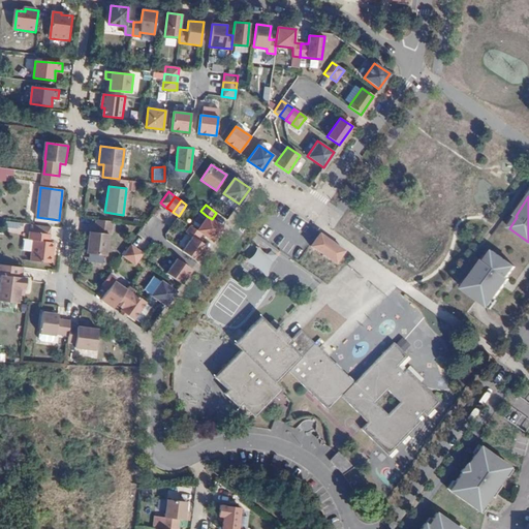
[(212,241),(222,226),(212,219),(207,216),(196,229),(201,234),(212,241)]
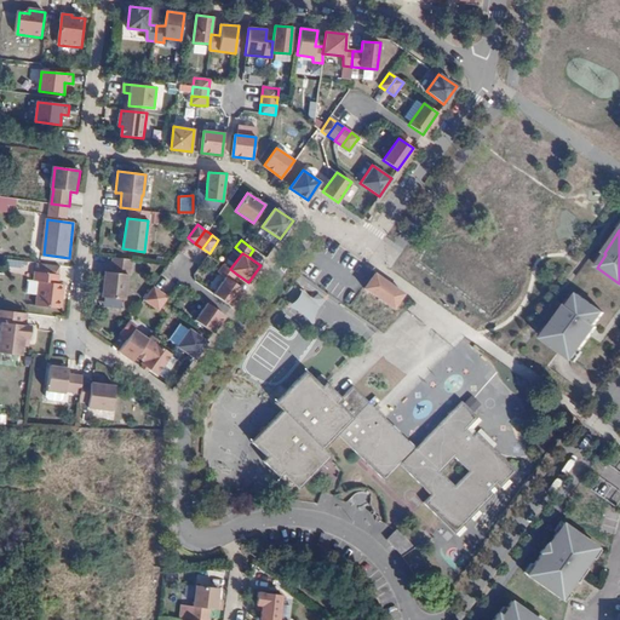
[(26,271),(28,263),(6,258),(4,268),(26,271)]
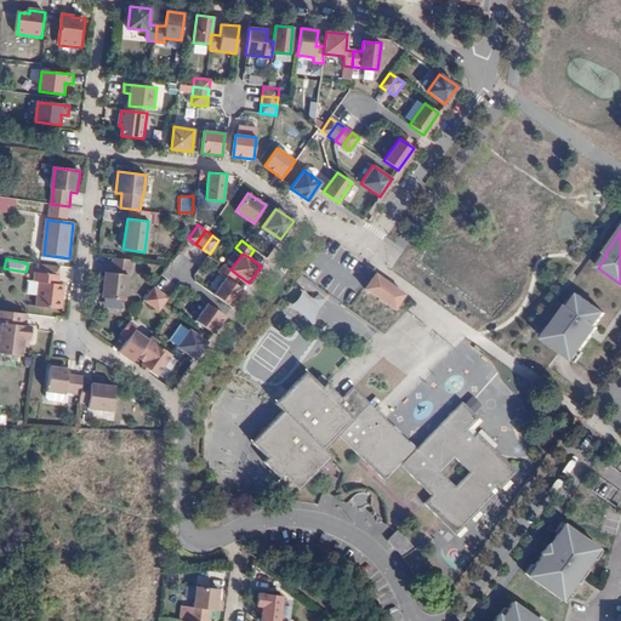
[(104,273),(101,298),(124,301),(126,277),(130,277),(132,261),(113,258),(110,273),(104,273)]
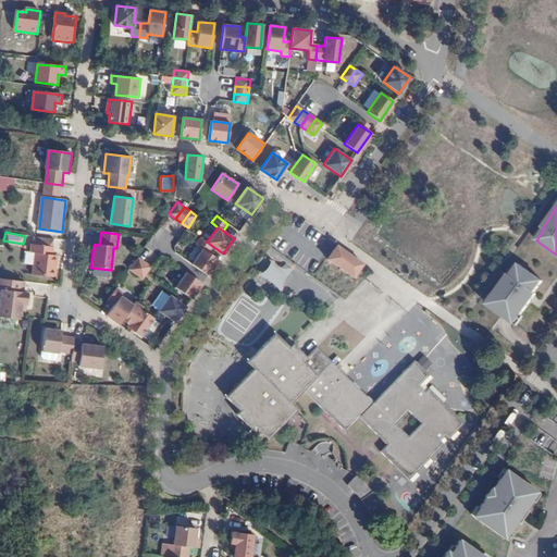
[(192,263),(208,275),(219,260),(207,251),(212,246),(207,242),(200,237),(195,244),(201,248),(192,263)]
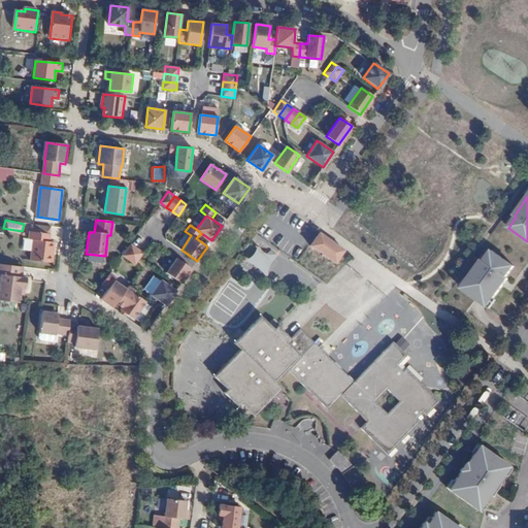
[(34,240),(32,261),(54,264),(56,243),(51,242),(51,235),(31,232),(30,240),(34,240)]
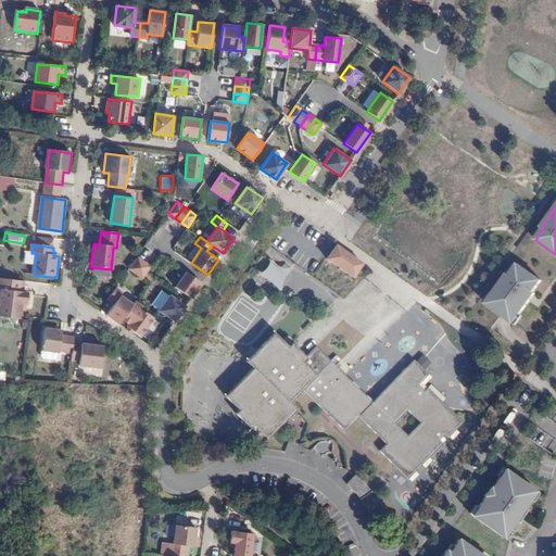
[(363,263),(336,244),(327,258),(353,277),(363,263)]
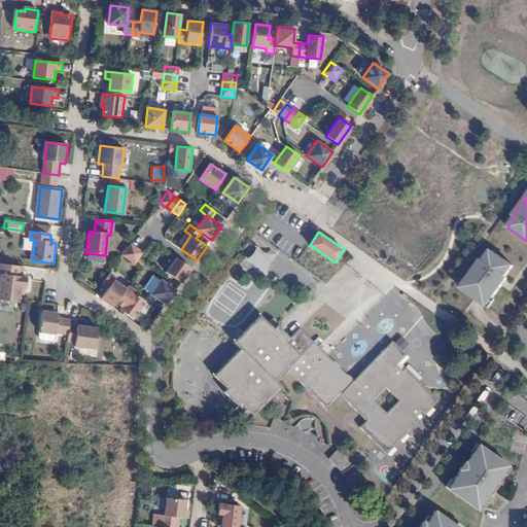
[(142,252),(131,244),(123,255),(135,264),(142,252)]
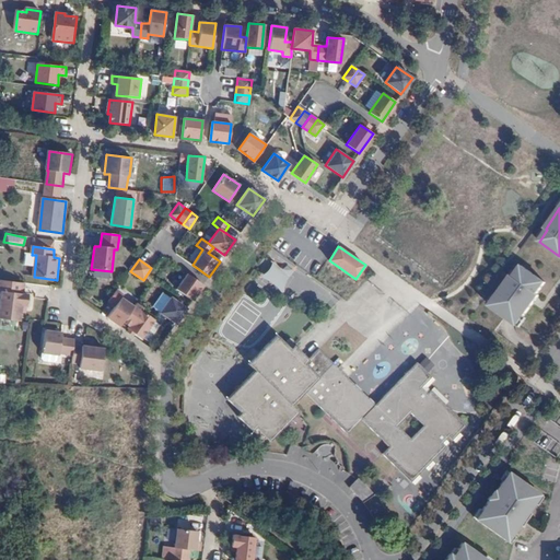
[(269,264),(268,266),(269,266),(268,269),(267,271),(265,275),(261,275),(260,277),(260,278),(261,279),(267,280),(272,282),(277,287),(280,291),(282,292),(283,291),(284,290),(284,283),(287,278),(289,275),(293,270),(293,268),(292,267),(291,267),(286,269),(281,268),(277,267),(273,264),(271,263),(269,264)]
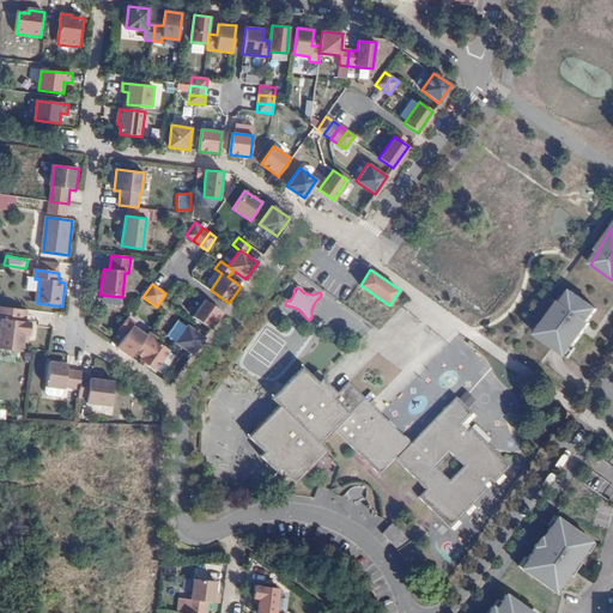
[(536,334),(566,356),(590,323),(588,322),(598,309),(571,290),(562,303),(560,302),(536,334)]
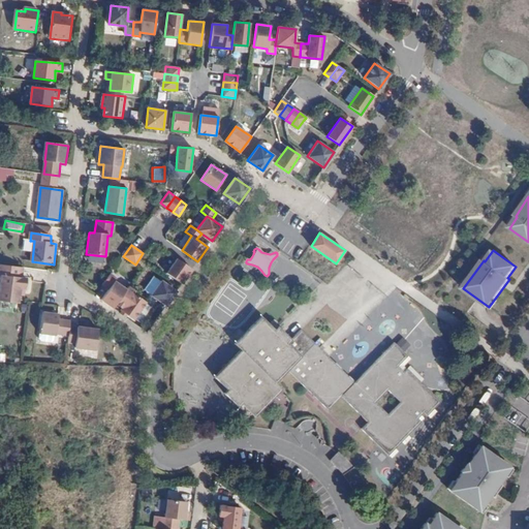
[(181,283),(191,269),(177,258),(166,273),(181,283)]
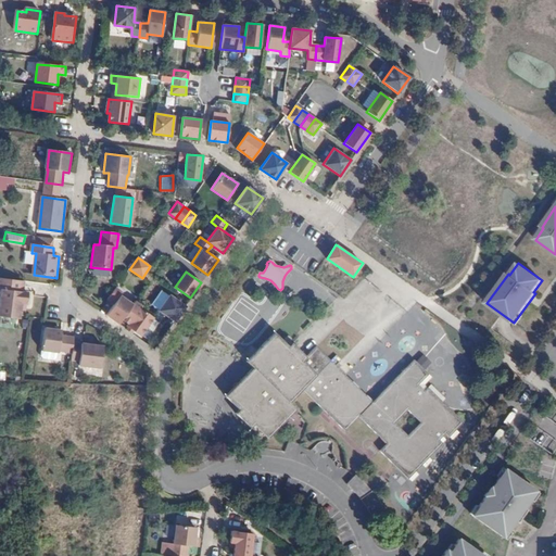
[(0,279),(0,290),(1,291),(0,303),(0,317),(20,320),(21,313),(22,304),(27,305),(28,294),(23,293),(24,282),(0,279)]
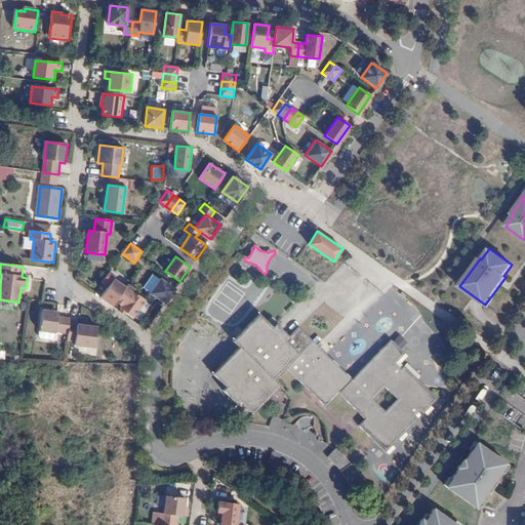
[(108,287),(99,298),(112,307),(119,296),(125,288),(114,280),(116,277),(109,272),(101,283),(108,287)]
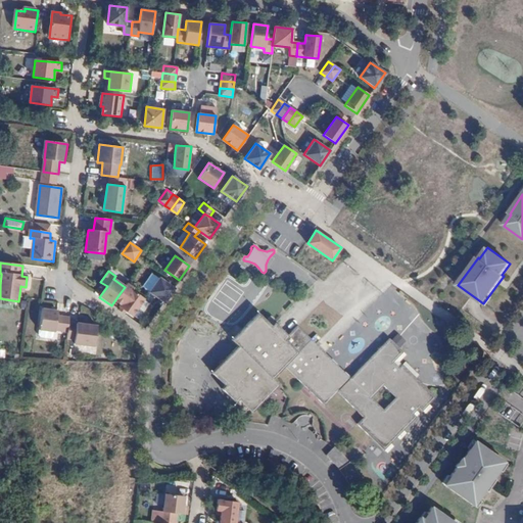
[(149,292),(163,302),(174,288),(159,277),(149,292)]
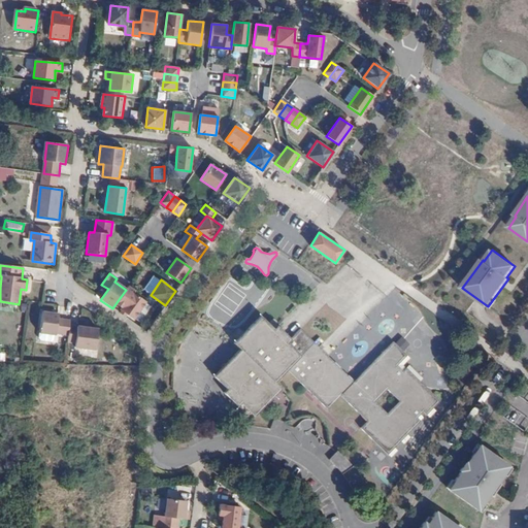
[(126,290),(120,298),(126,302),(121,310),(122,310),(125,314),(133,319),(145,302),(133,293),(134,291),(128,287),(126,290)]
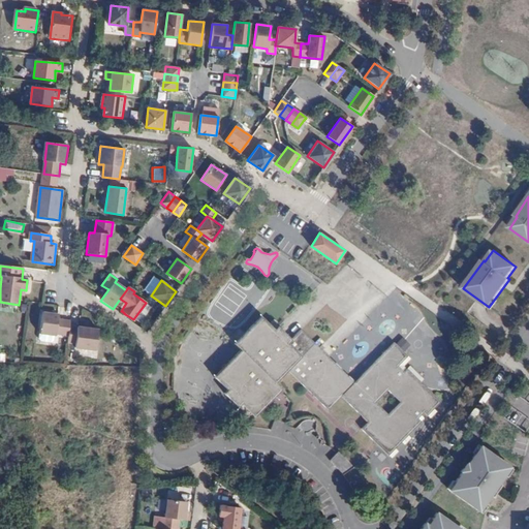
[(69,337),(70,328),(70,321),(58,320),(58,315),(41,313),(40,336),(56,337),(56,336),(69,337)]
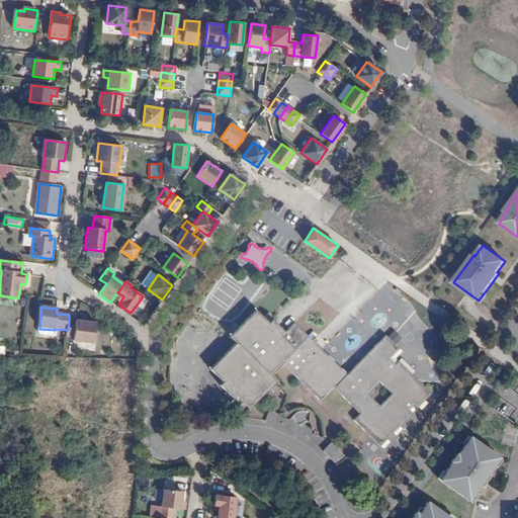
[(281,362),(321,401),(334,387),(359,414),(354,420),(380,445),(412,413),(409,410),(415,404),(418,407),(431,393),(399,361),(396,364),(390,358),(399,349),(384,336),(347,374),(294,323),(285,332),(272,320),(268,323),(256,311),(230,337),(236,343),(210,369),(223,381),(220,384),(234,399),(237,396),(250,408),(275,381),(269,375),(281,362)]
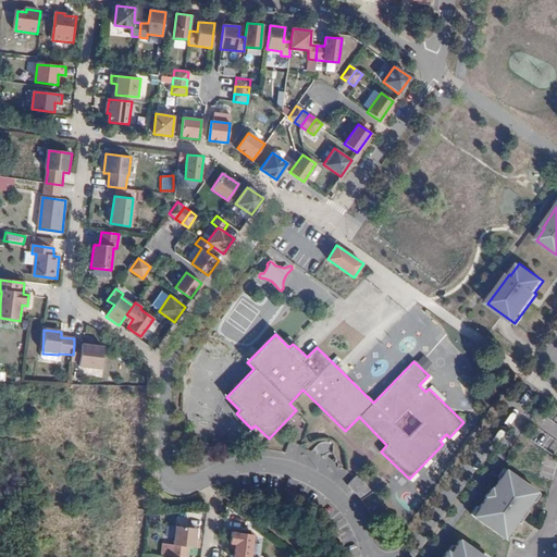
[(73,355),(72,362),(79,362),(79,368),(101,370),(103,348),(74,345),(73,355)]
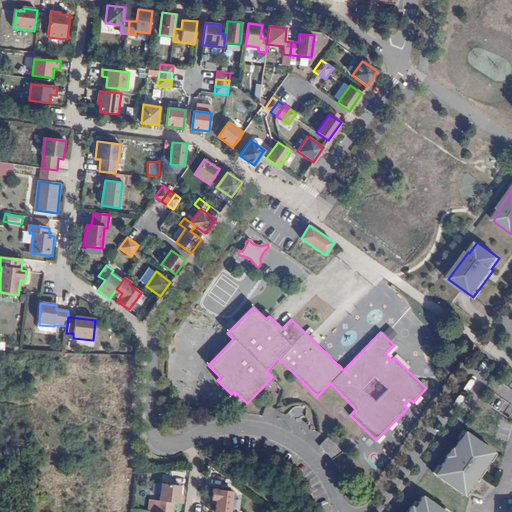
[(389,326),(383,331),(390,340),(396,335),(389,326)]
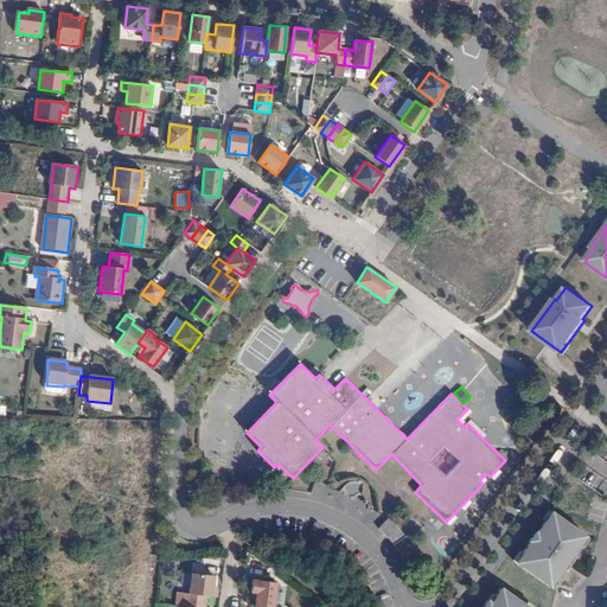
[(606,443),(602,441),(594,453),(606,461),(606,443)]
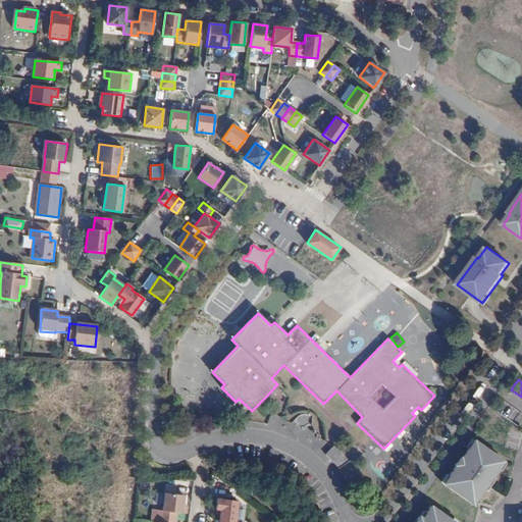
[(521,414),(503,401),(496,411),(517,425),(521,417),(521,414)]
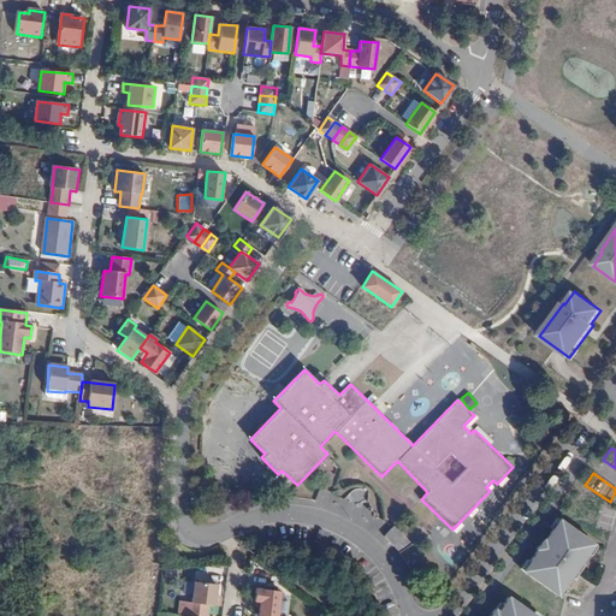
[(556,594),(592,543),(558,519),(543,539),(542,539),(535,549),(537,549),(522,570),(556,594)]
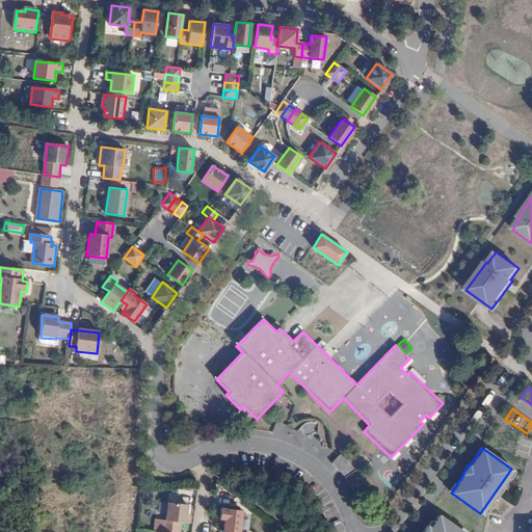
[(343,474),(351,466),(339,454),(330,462),(343,474)]
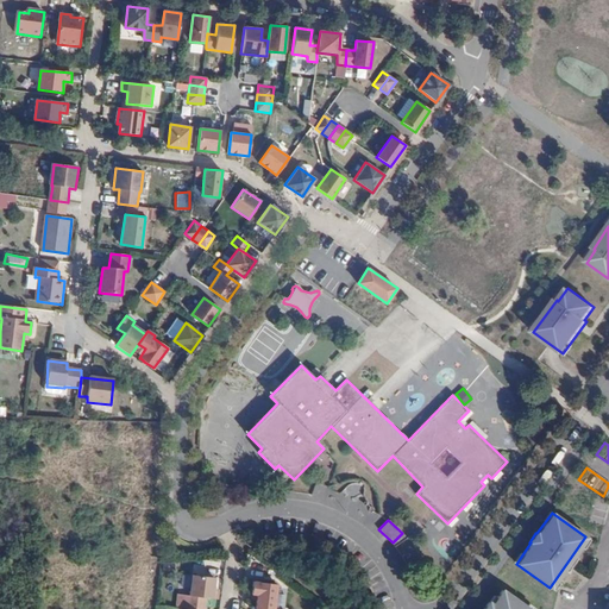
[(186,608),(205,608),(206,597),(212,597),(214,577),(192,575),(190,596),(187,595),(186,608)]
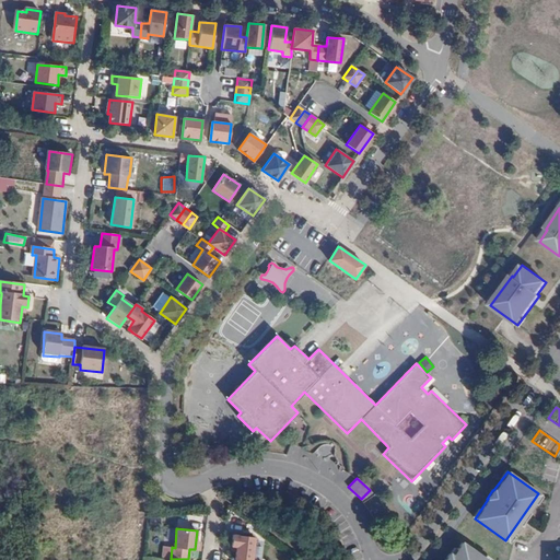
[(236,546),(234,559),(252,559),(254,537),(232,534),(231,546),(236,546)]
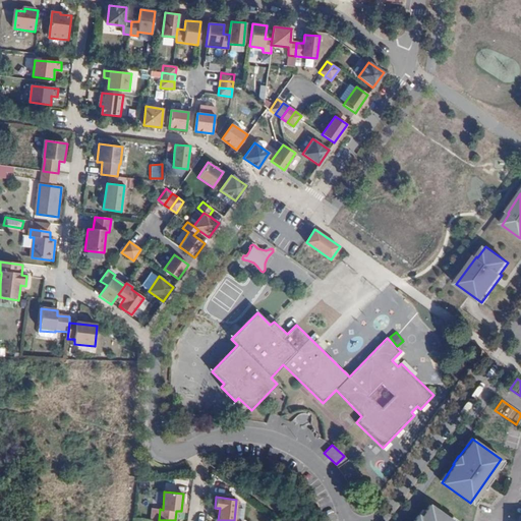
[(451,520),(452,520),(428,504),(423,511),(420,516),(420,515),(416,520),(451,520)]
